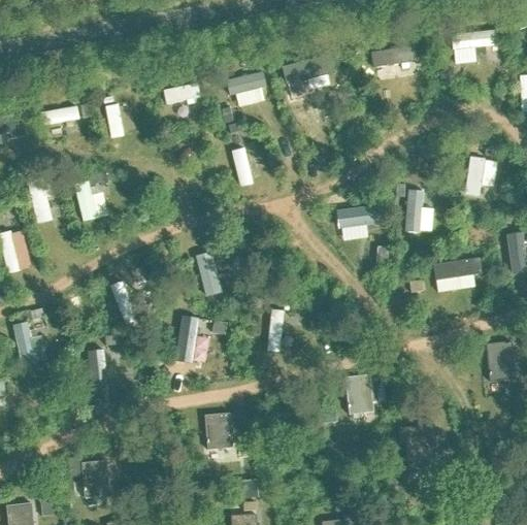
[(525,22),(516,23),(517,31),(526,30),(525,22)]
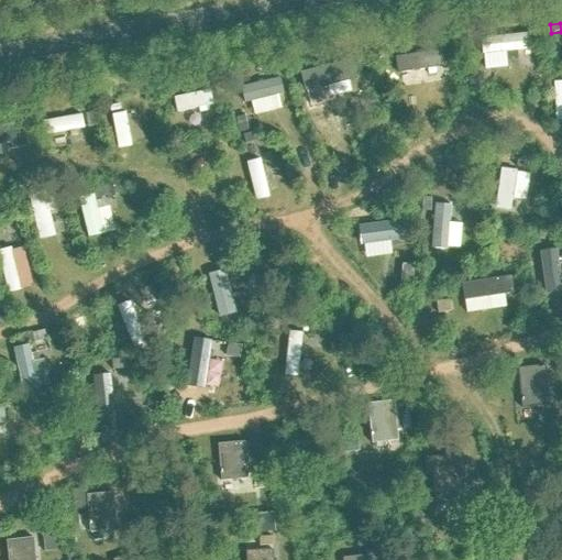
[(475,72),(466,74),(470,88),(478,87),(475,72)]
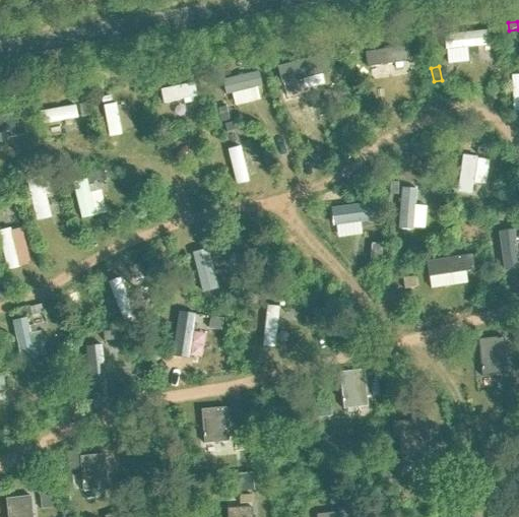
[(206,79),(198,81),(200,88),(208,86),(206,79)]
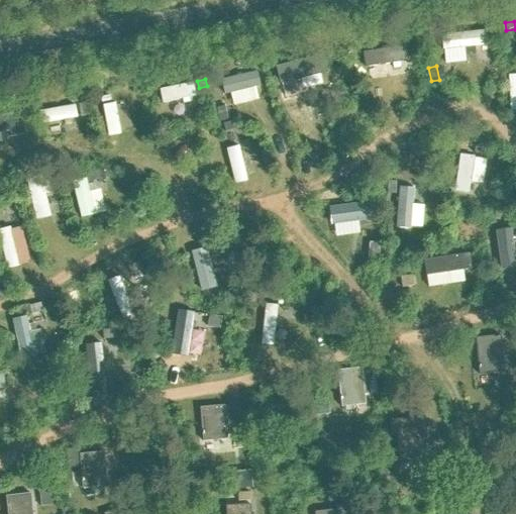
[(30,101),(20,102),(21,111),(31,110),(30,101)]
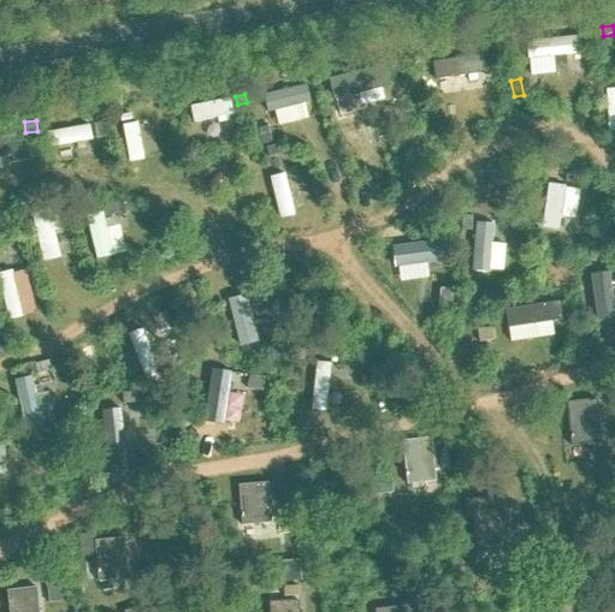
[(106,122),(95,123),(96,137),(107,136),(106,122)]
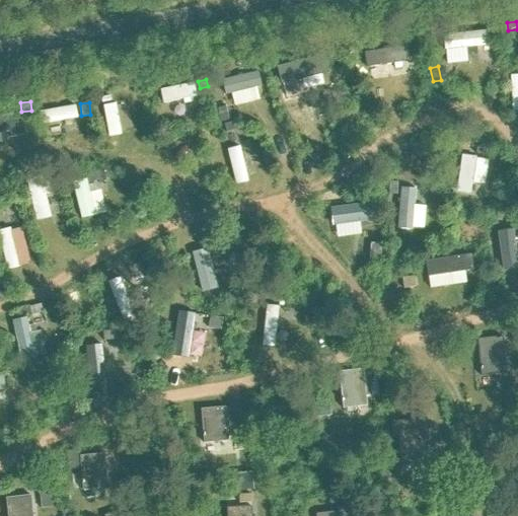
[(229,108),(220,111),(222,120),(231,118),(229,108)]
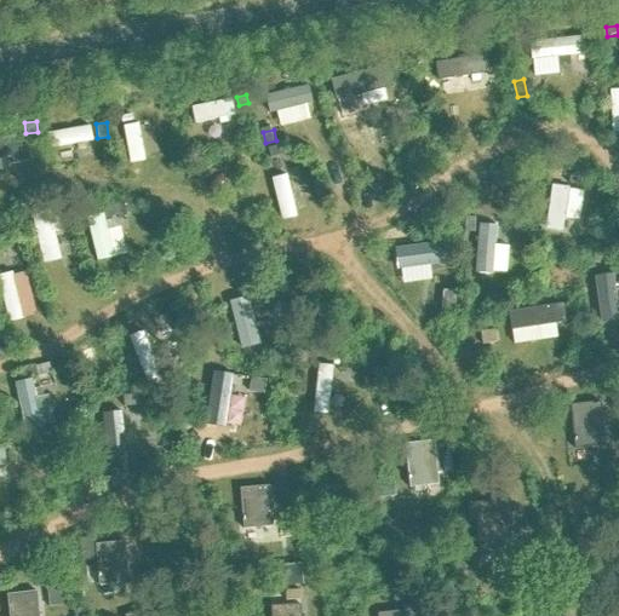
[(284,142),(269,145),(271,155),(286,151),(284,142)]
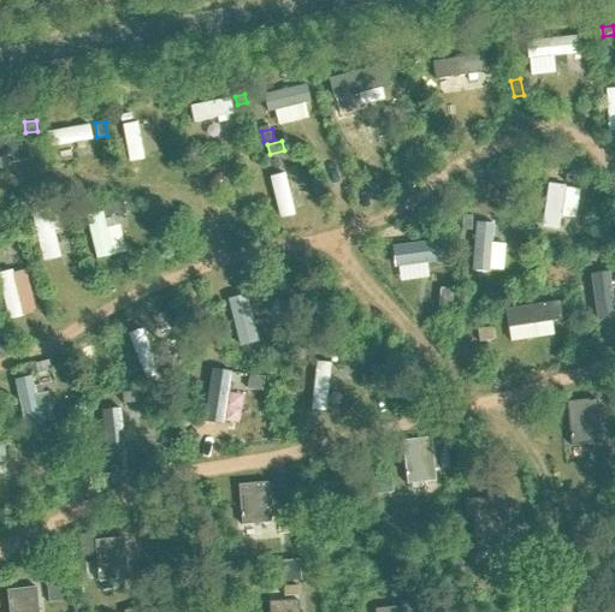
[(567,167),(565,178),(581,180),(583,171),(567,167)]
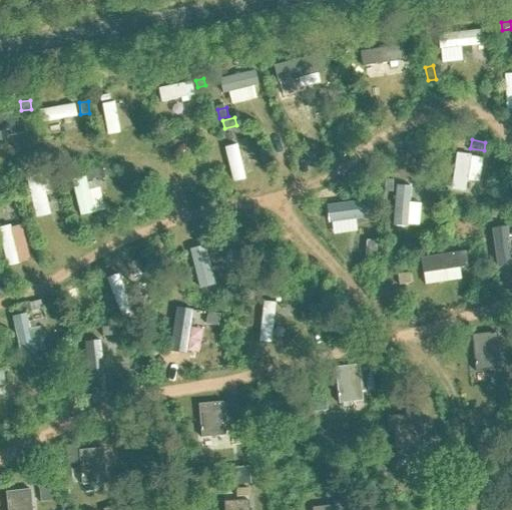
[(103,165),(87,168),(89,177),(105,174),(103,165)]
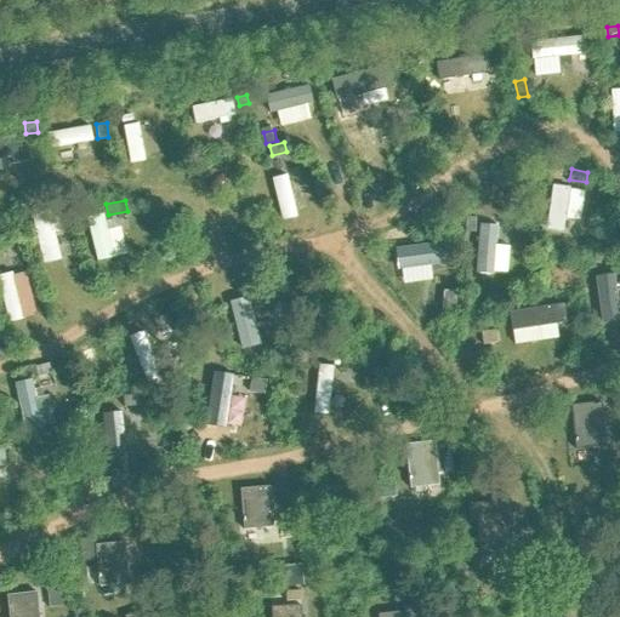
[(44,207),(52,253),(69,251),(61,204),(44,207)]
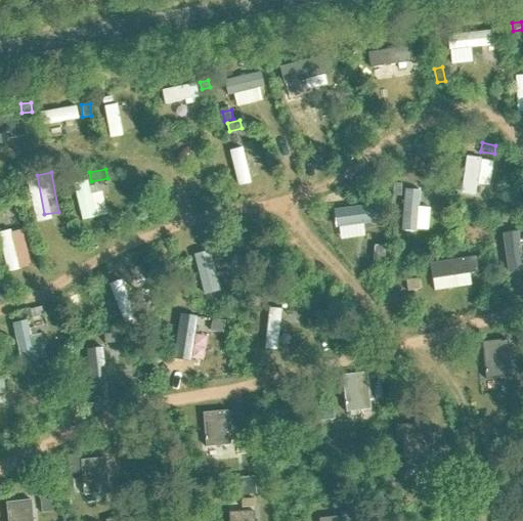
[(401,193),(401,181),(393,180),(393,193),(401,193)]
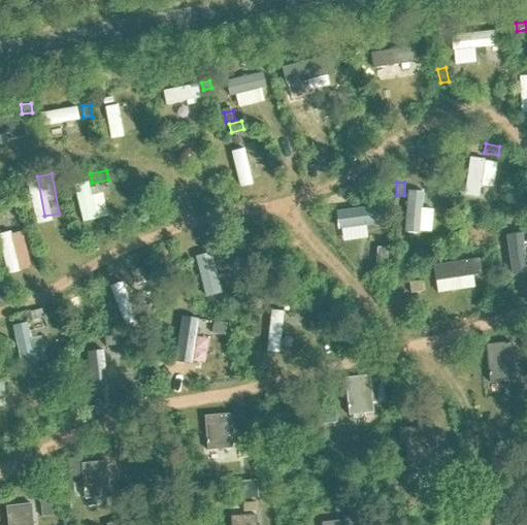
[(10,199),(0,201),(0,218),(13,215),(10,199)]
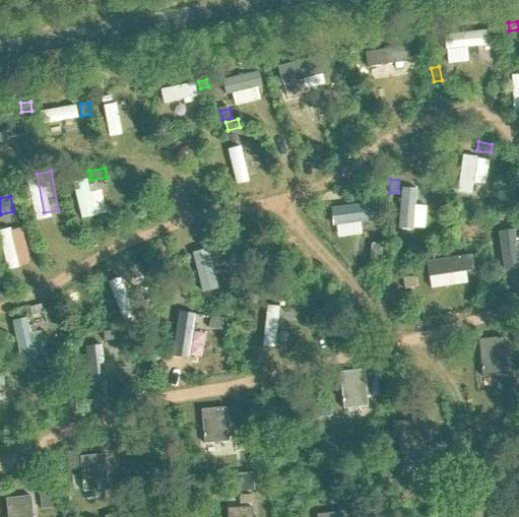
[(218,232),(206,234),(207,242),(219,240),(218,232)]
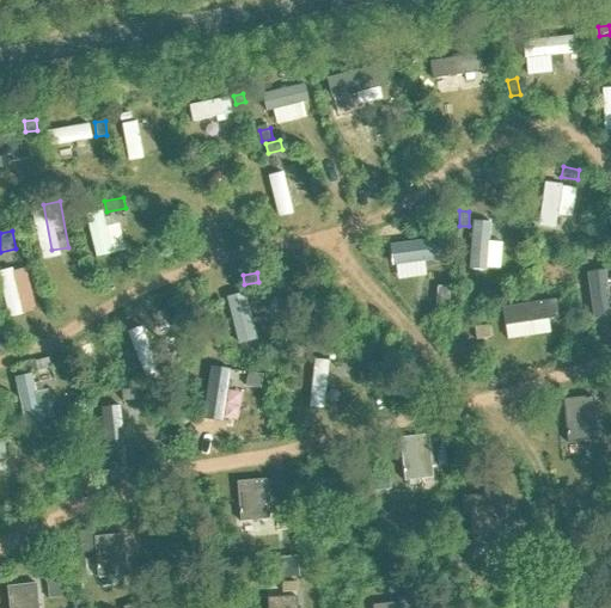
[(450,302),(451,284),(438,283),(437,301),(450,302)]
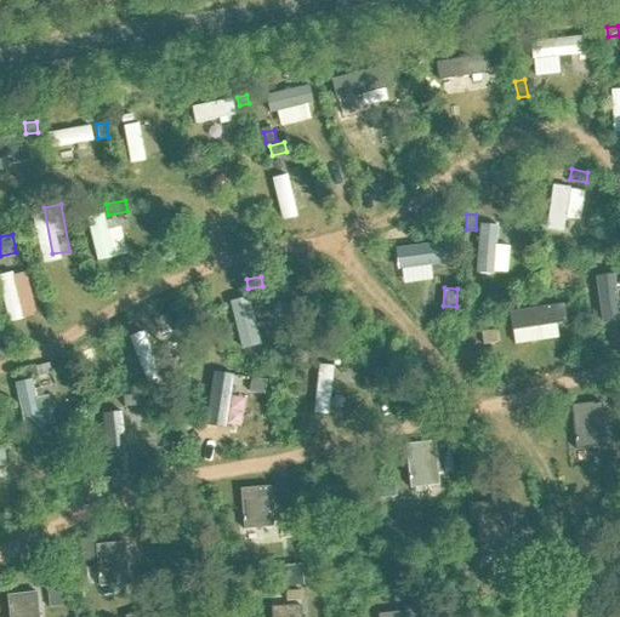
[(169,310),(153,316),(157,325),(171,320),(169,310)]
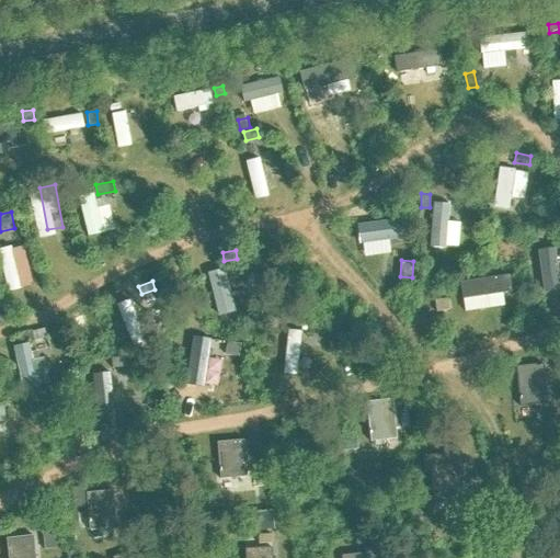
[(310,326),(309,336),(322,337),(323,328),(310,326)]
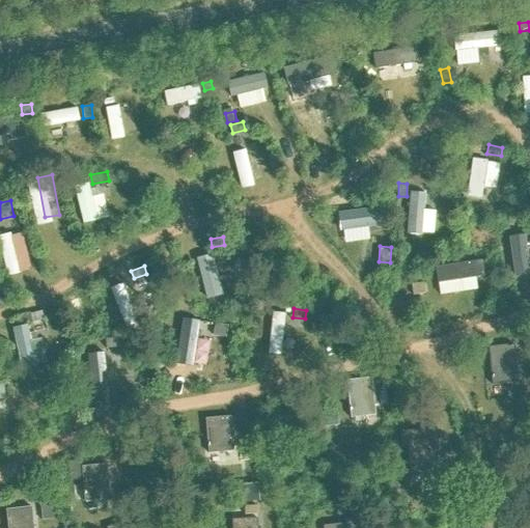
[(42,309),(29,311),(31,321),(44,317),(42,309)]
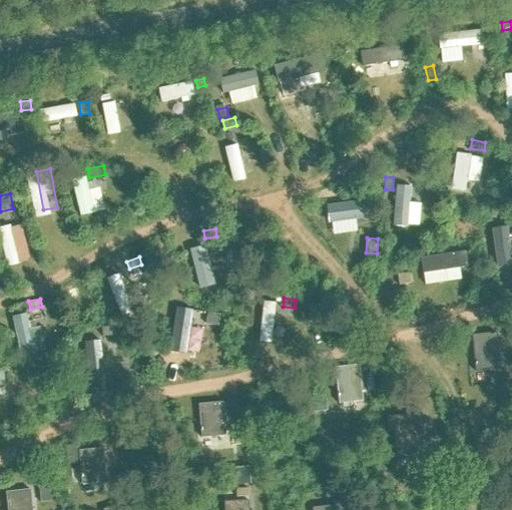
[(223,305),(222,337),(235,337),(236,306),(223,305)]
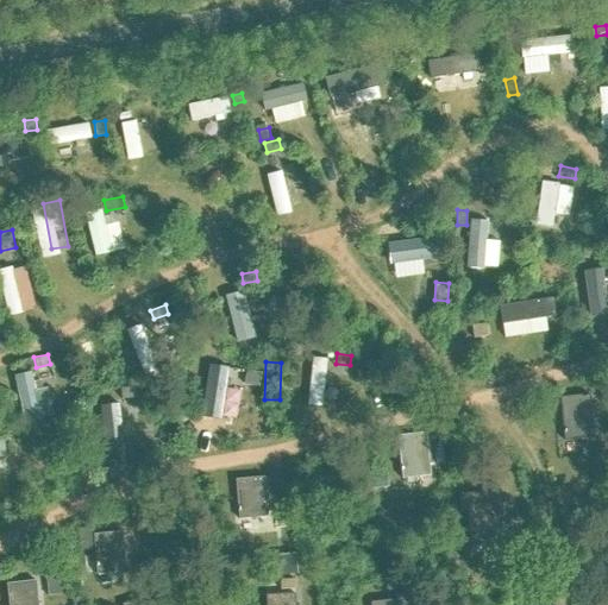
[(219,367),(217,380),(226,382),(229,369),(219,367)]
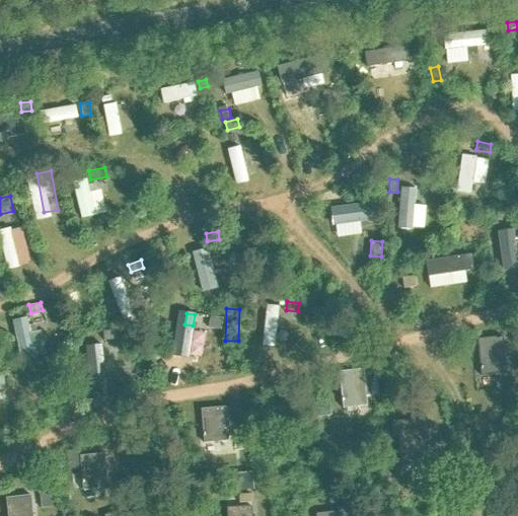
[(117,325),(104,326),(104,337),(118,337),(117,325)]
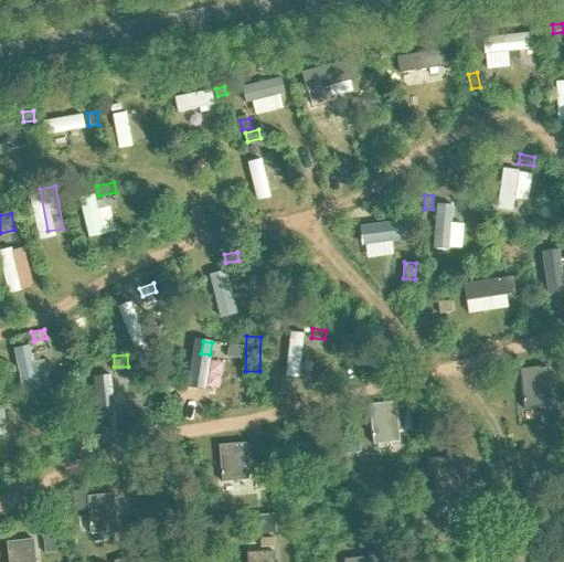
[(547,364),(520,368),(524,406),(552,404),(547,364)]
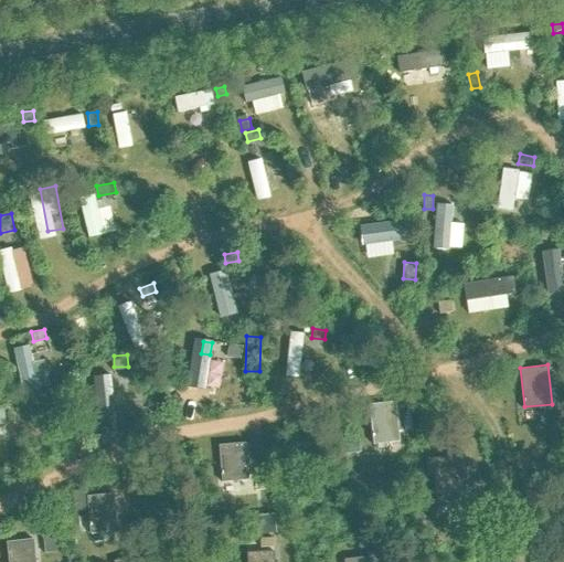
[(61,367),(65,404),(80,403),(74,366),(61,367)]
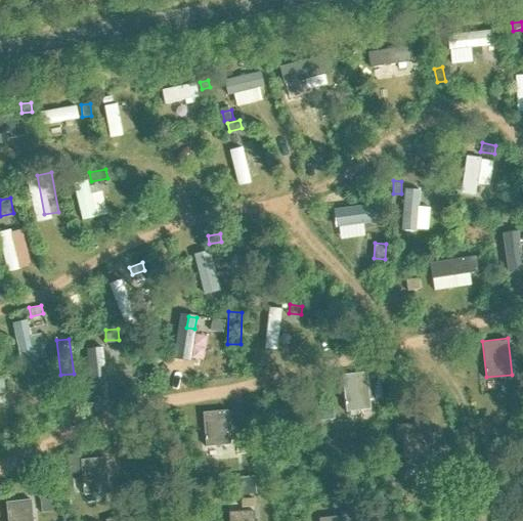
[(367,371),(342,373),(346,409),(371,407),(367,371)]
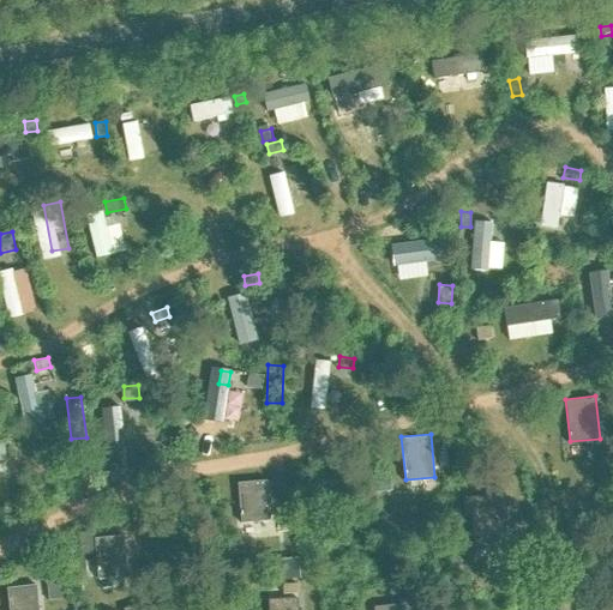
[(374,490),(392,488),(390,471),(373,473),(374,490)]
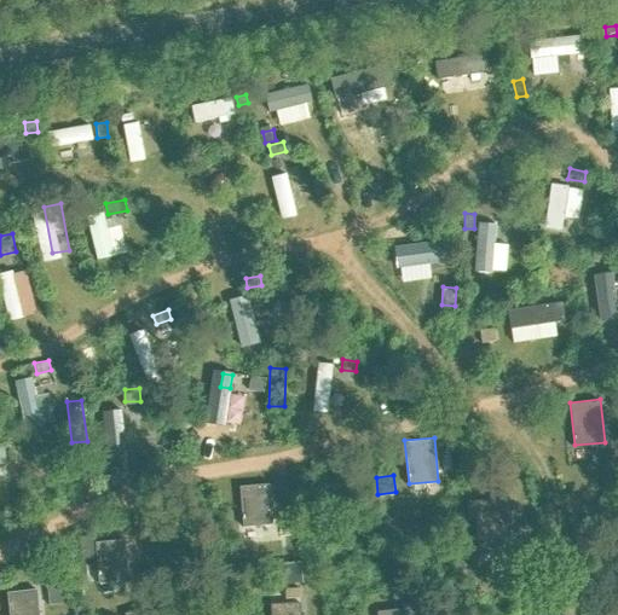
[(270,482),(241,485),(243,524),(272,523),(270,482)]
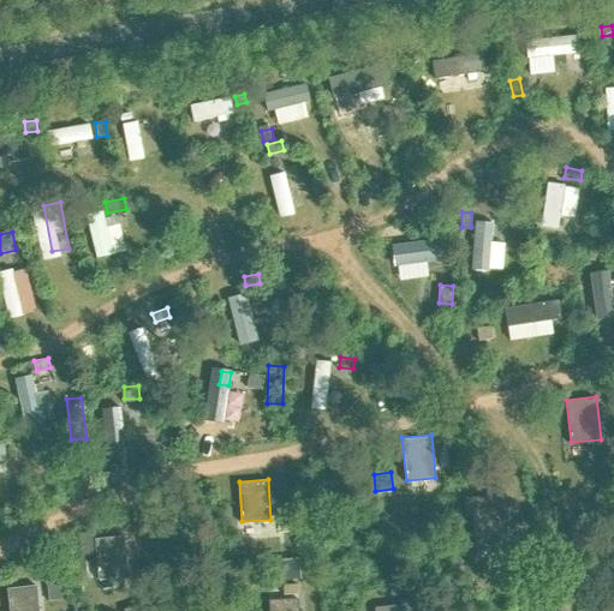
[(465,513),(472,513),(475,544),(504,541),(502,516),(508,515),(506,492),(464,496),(465,513)]
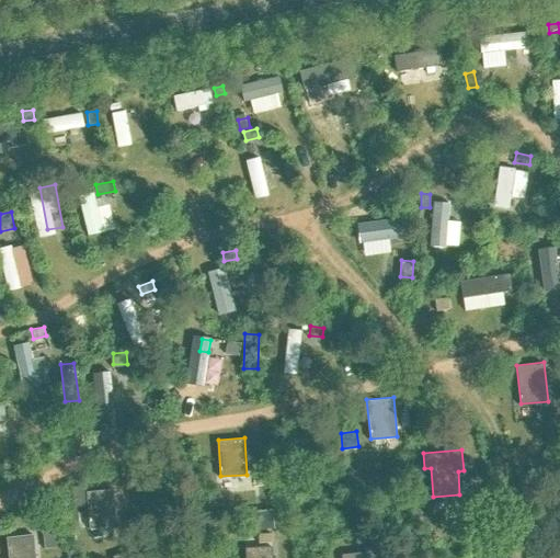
[(114,488),(87,490),(90,526),(116,524),(114,488)]
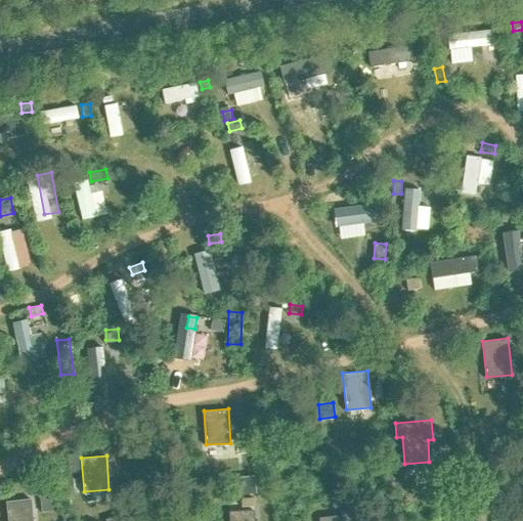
[(455,457),(445,457),(445,473),(456,472),(455,457)]
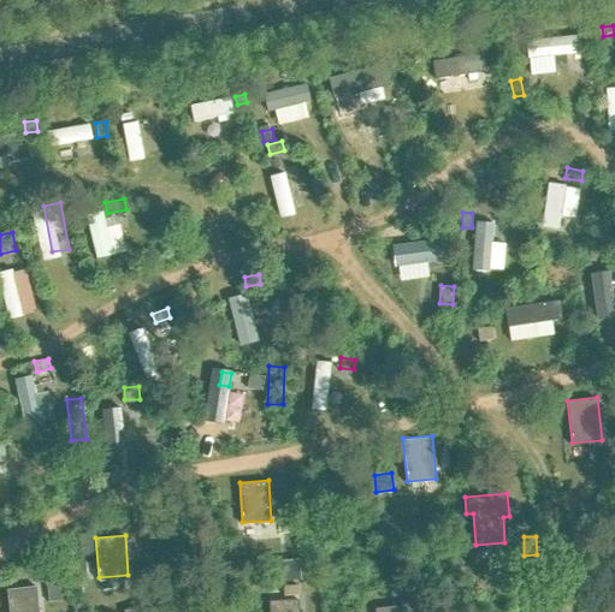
[(61,580),(47,582),(49,601),(64,599),(61,580)]
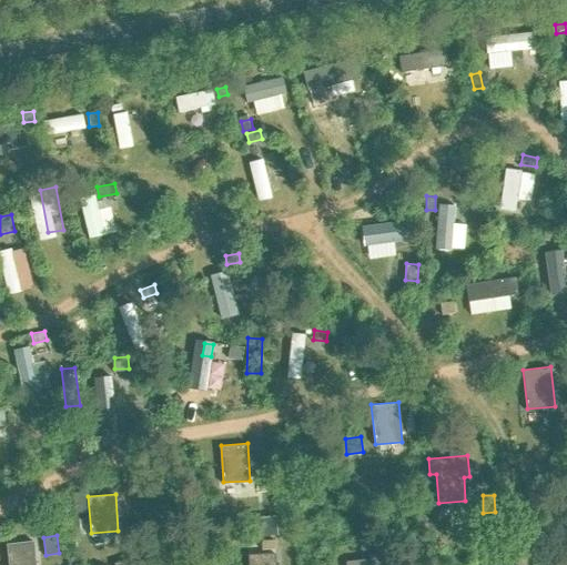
[(273,538),(259,540),(260,550),(274,548),(273,538)]
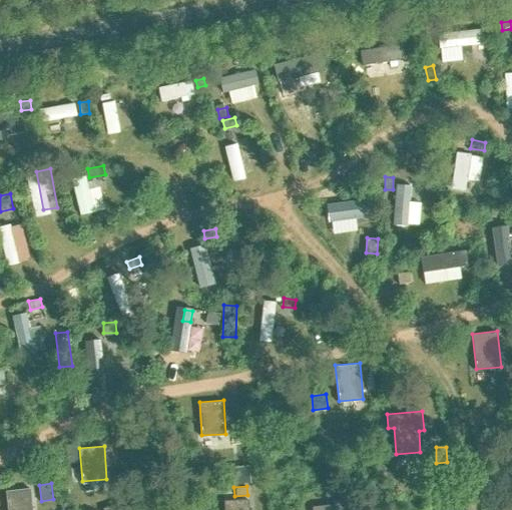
[(32,509),(31,487),(7,490),(8,509),(32,509)]
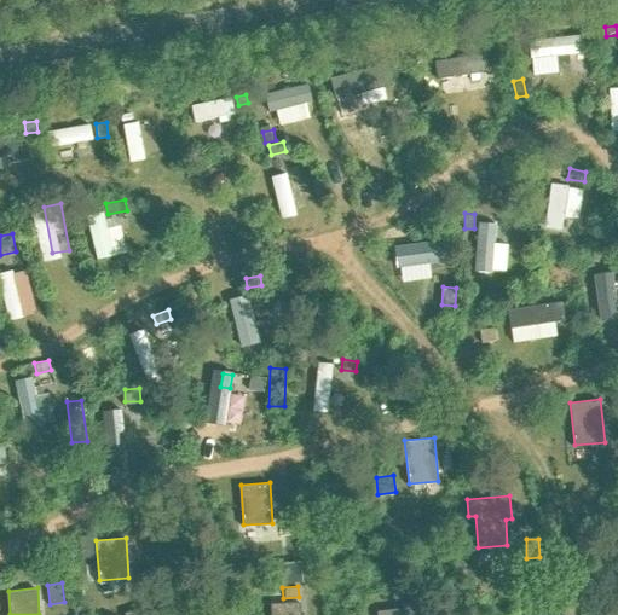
[(300,614),(300,601),(271,603),(271,614),(300,614)]
